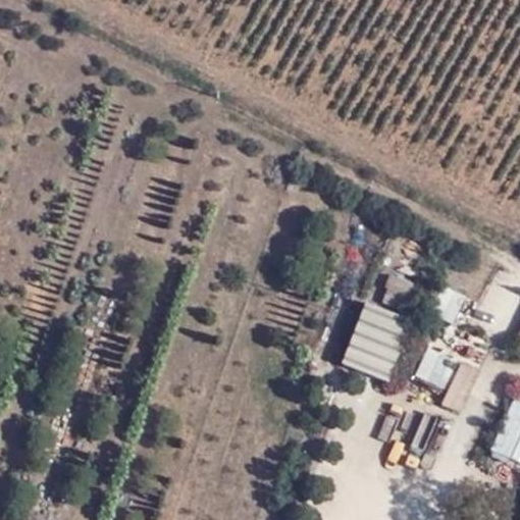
[(392,274),(382,299),(411,309),(420,284),(392,274)]
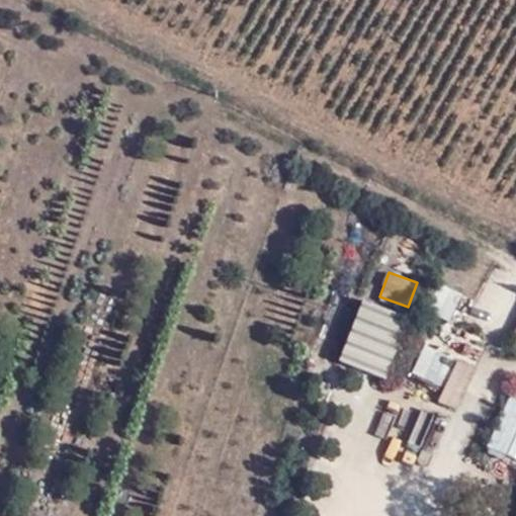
[(437,283),(429,316),(453,322),(461,289),(437,283)]
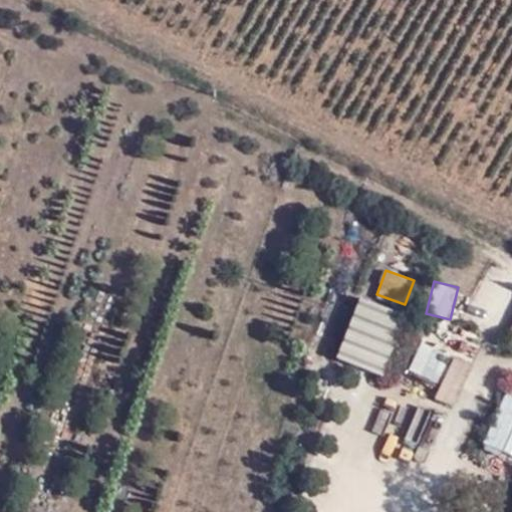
[(338,359),(386,373),(405,311),(357,296),(338,359)]
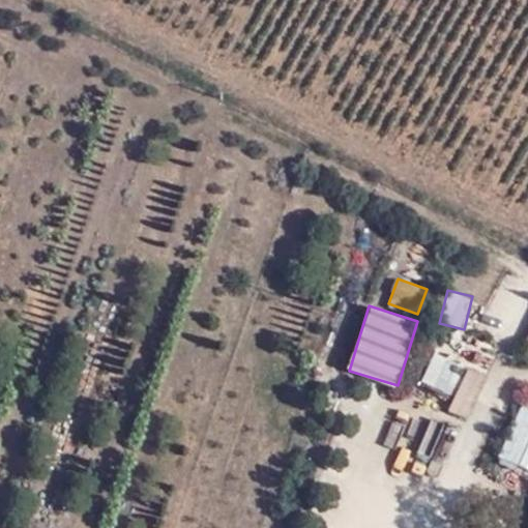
[(435,351),(420,382),(453,397),(446,411),(468,420),(489,375),(435,351)]
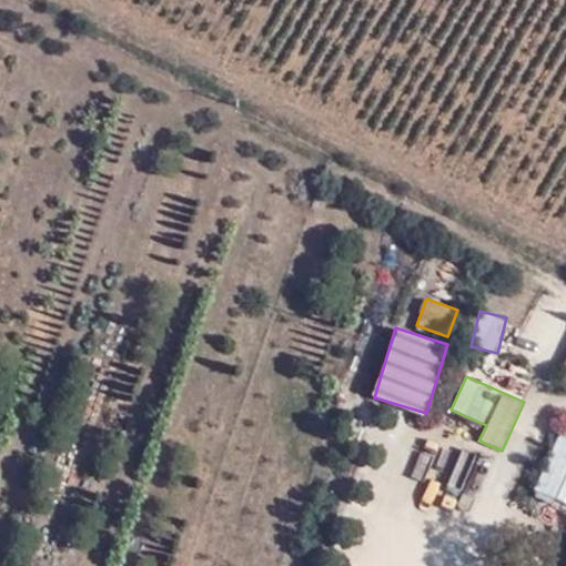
[(565,435),(541,492),(565,502),(565,435)]
